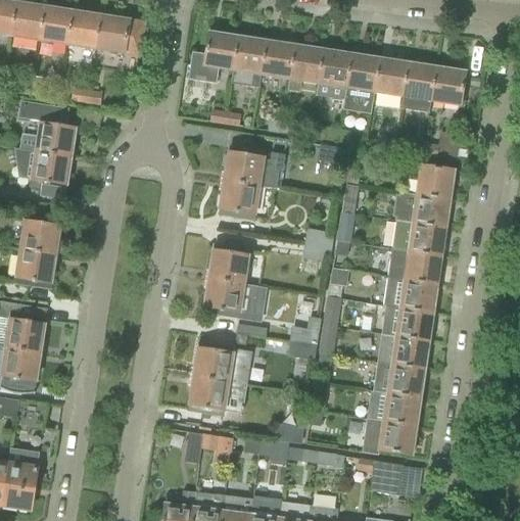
[(0,34),(12,36),(17,2),(6,0),(0,0),(0,34)]
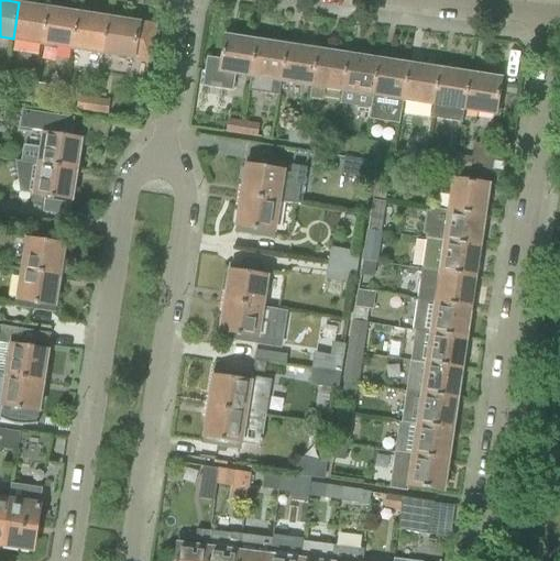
[(13,39),(43,44),(48,8),(19,2),(13,39)]
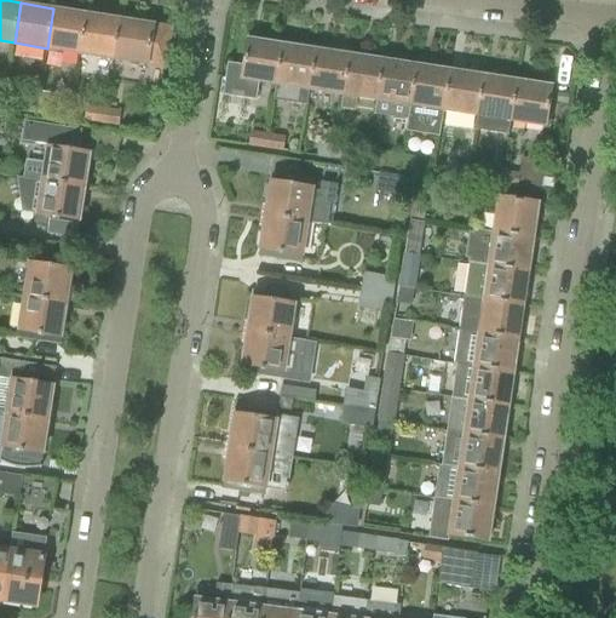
[(47,49),(81,53),(87,13),(53,9),(47,49)]
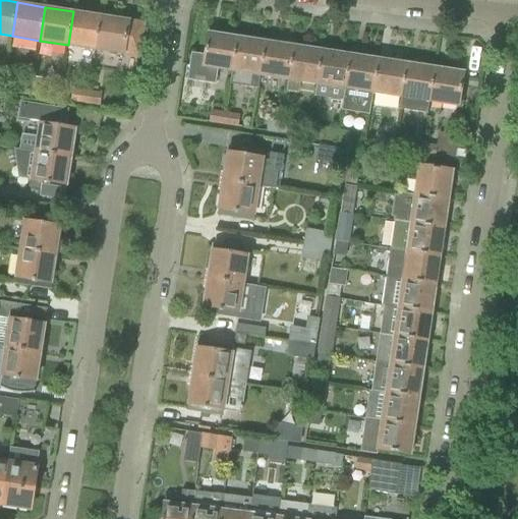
[(68,45),(96,49),(101,15),(73,11),(68,45)]
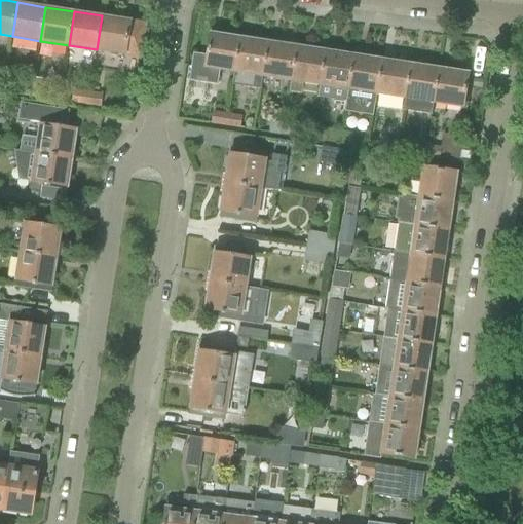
[(102,15),(97,49),(142,57),(147,23),(102,15)]
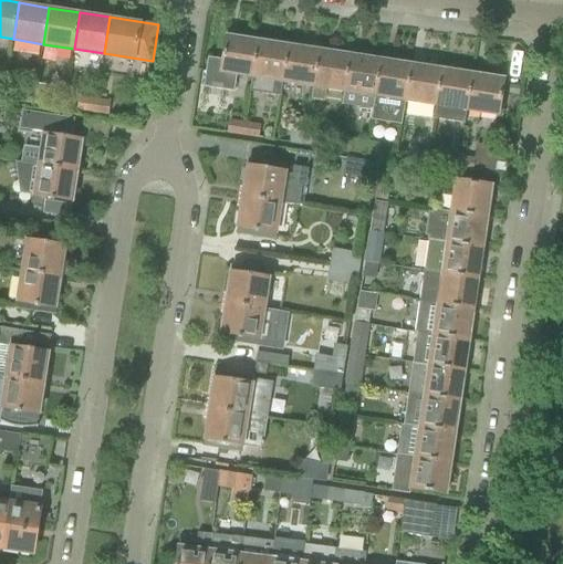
[(228,34),(226,52),(225,58),(209,55),(206,84),(235,89),(237,72),(254,75),(260,39),(228,34)]
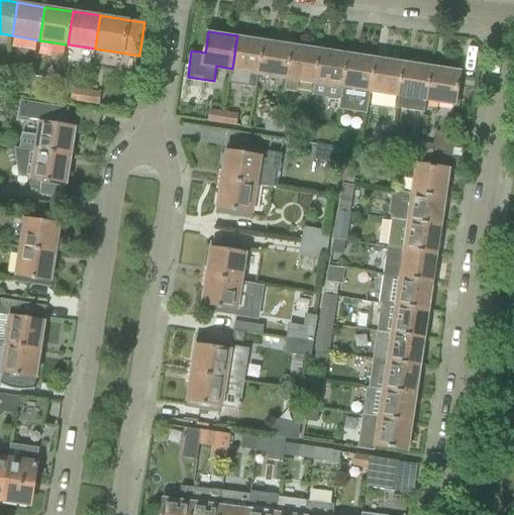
[(232,69),(229,83),(258,87),(258,86),(260,73),(265,39),(237,35),(232,69)]
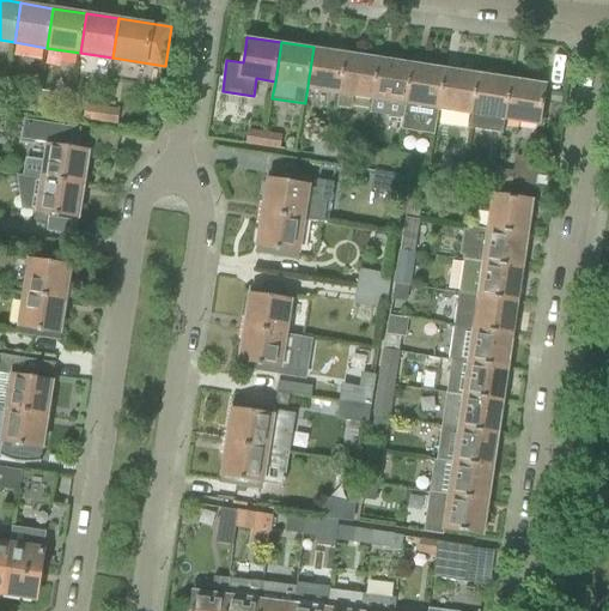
[(314,47),(308,86),(341,91),(347,53),(314,47)]
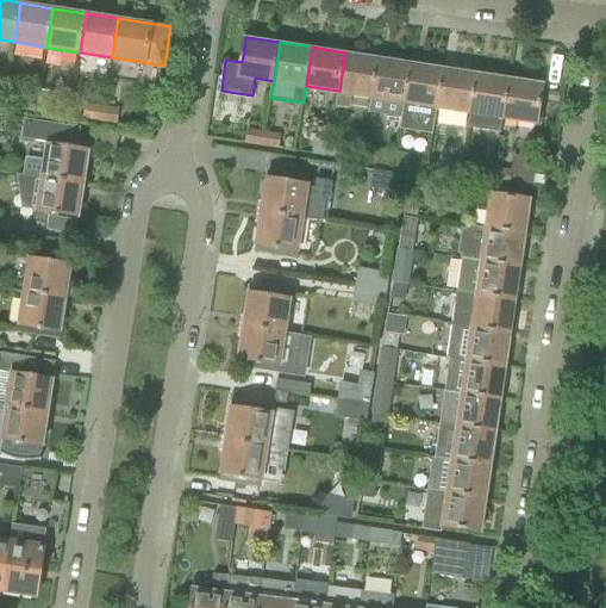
[(357,94),(373,97),(379,57),(345,53),(339,91),(343,92),(341,106),(355,109),(357,94)]
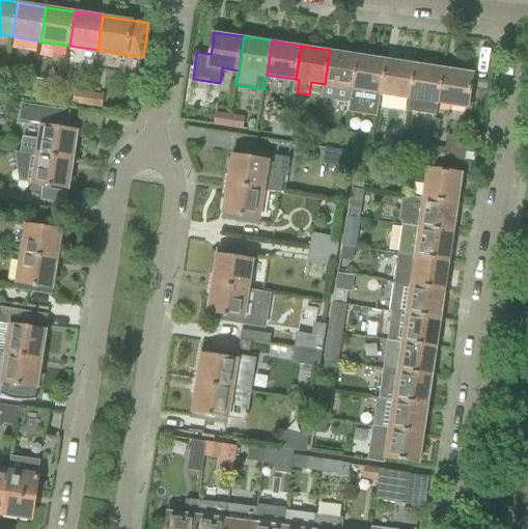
[(325,98),(351,102),(358,54),(330,50),(325,84),(327,84),(325,98)]
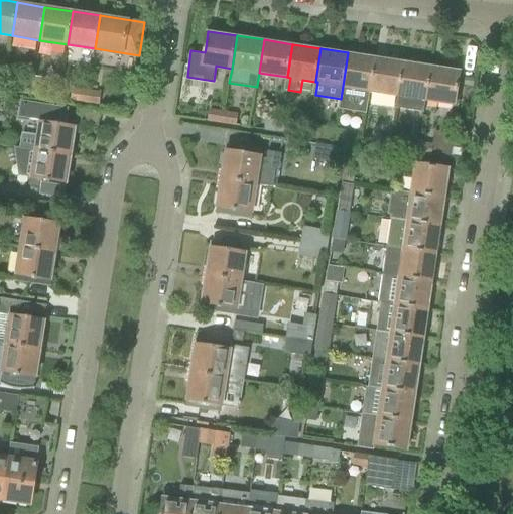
[(341,99),(340,109),(367,113),(369,103),(371,90),(376,56),(348,52),(341,99)]
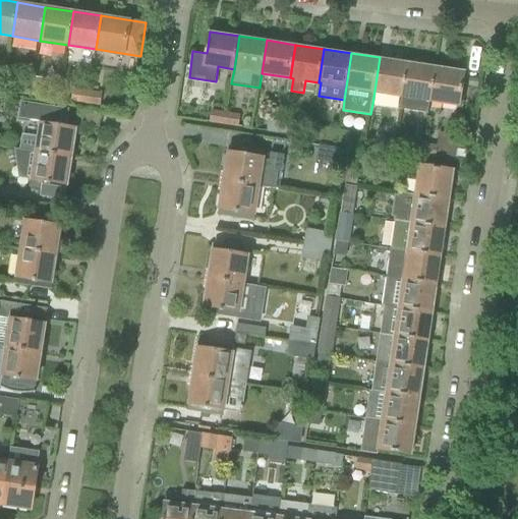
[(380,57),(375,91),(378,92),(393,94),(403,95),(408,62),(380,57)]
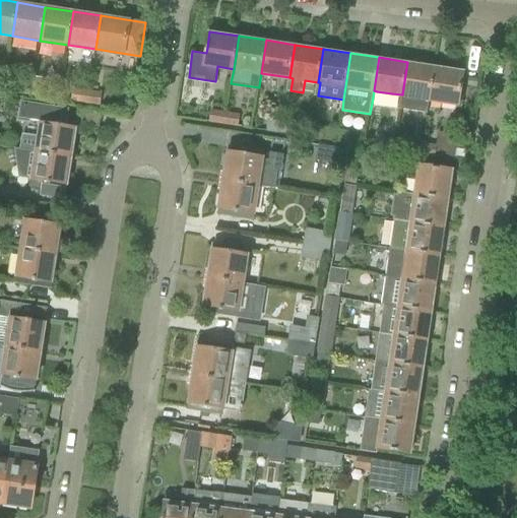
[(407,62),(402,94),(400,108),(428,113),(430,100),(435,66),(407,62)]
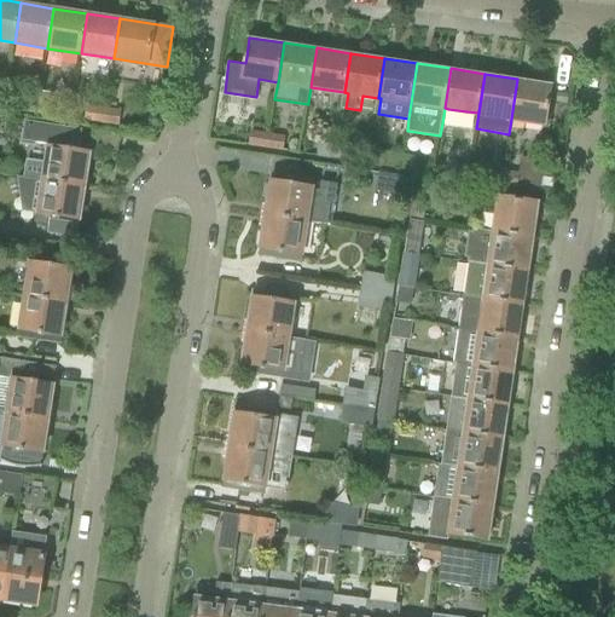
[(552,85),(517,79),(511,119),(546,124),(552,85)]
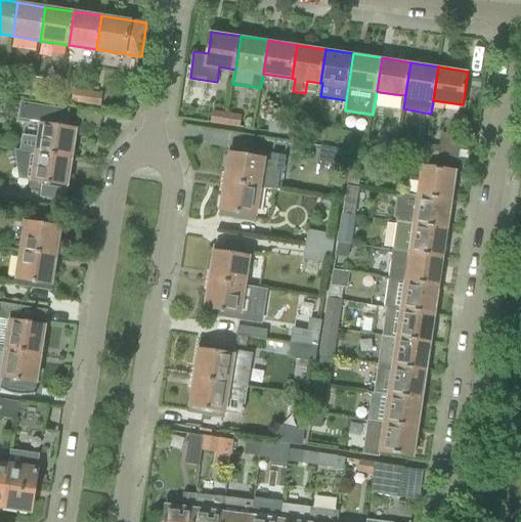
[(17,90),(32,93),(34,82),(18,80),(17,90)]
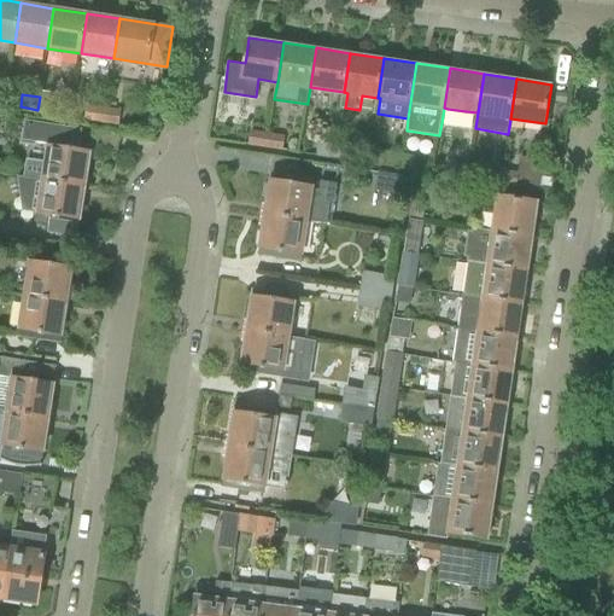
[(40,97),(37,110),(52,112),(54,99),(40,97)]
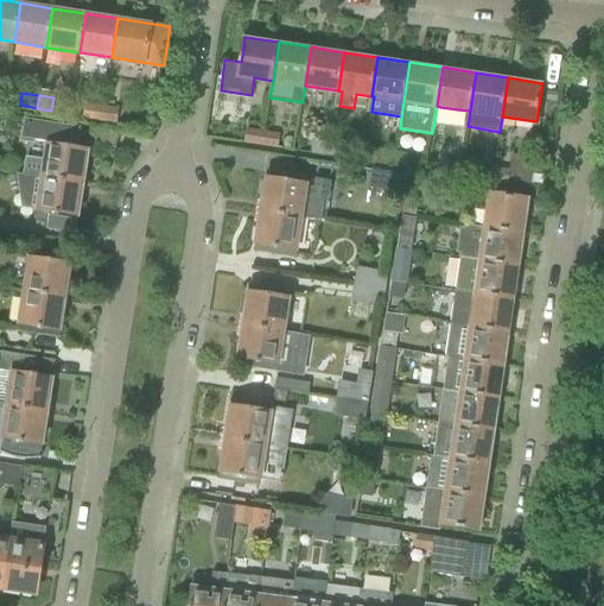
[(87,117),(102,119),(105,107),(88,103),(87,117)]
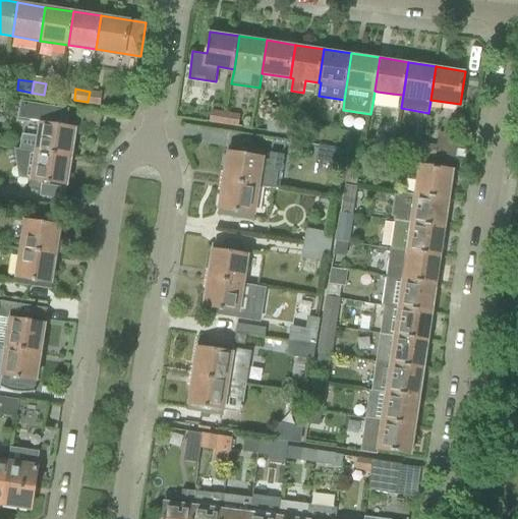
[(90,92),(88,102),(101,104),(103,94),(90,92)]
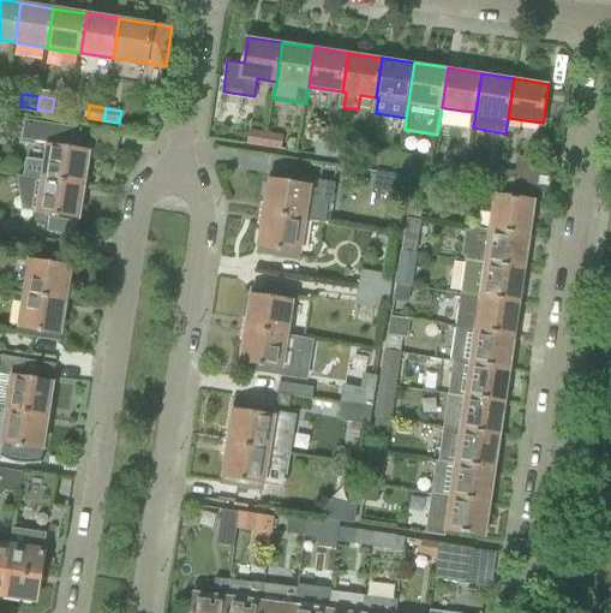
[(25,126),(23,142),(37,144),(37,142),(49,143),(45,179),(84,185),(90,147),(81,144),(83,128),(28,119),(27,126),(25,126)]
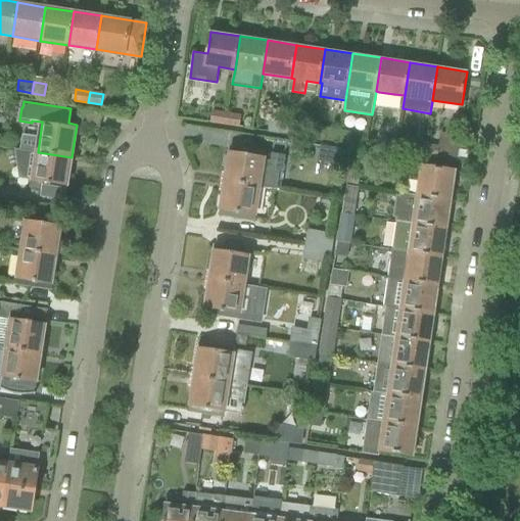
[(213,122),(226,124),(228,112),(214,110),(213,122)]
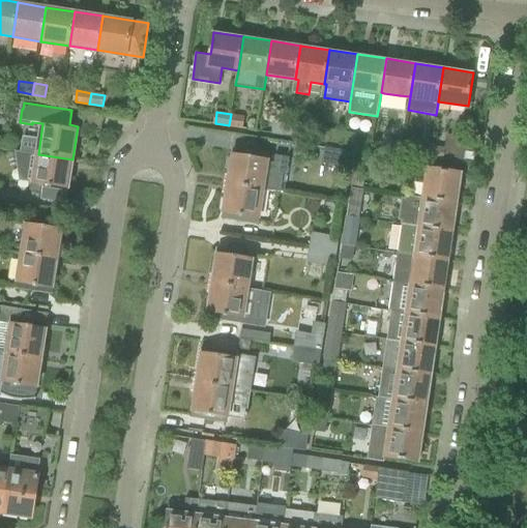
[(231,114),(229,125),(243,127),(244,116),(231,114)]
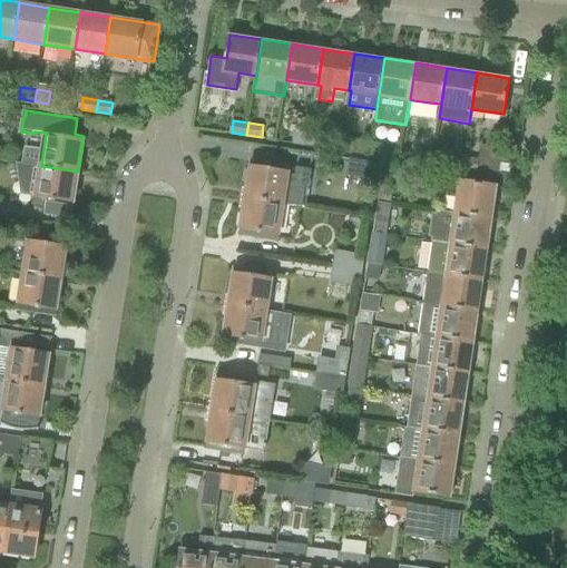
[(293,142),(309,144),(310,133),(295,130),(293,142)]
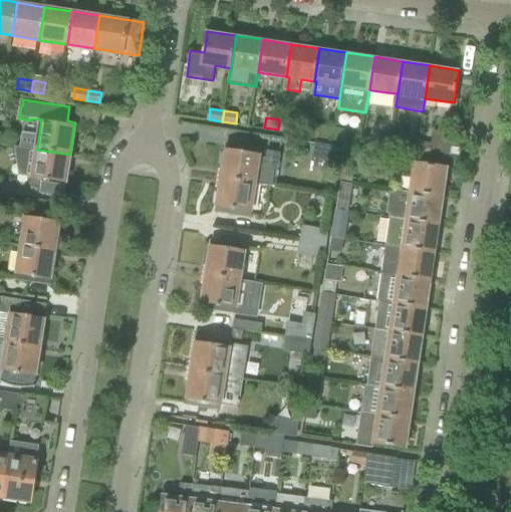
[(279,119),(278,130),(291,133),(293,121),(279,119)]
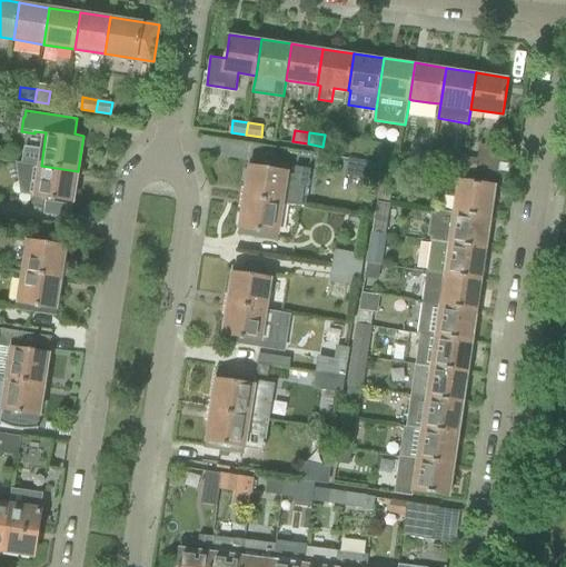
[(349,138),(347,150),(354,151),(369,153),(371,141),(356,139),(349,138)]
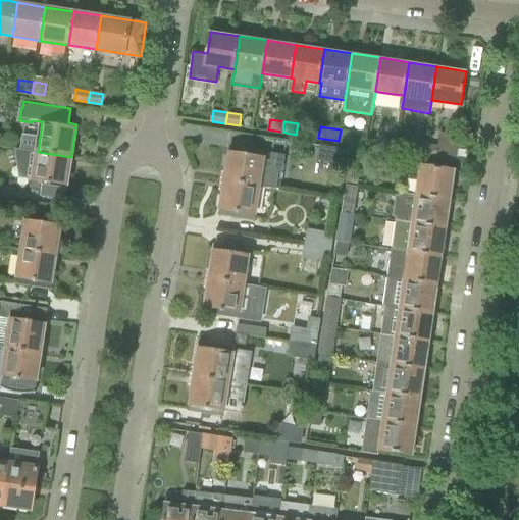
[(341,130),(339,141),(353,143),(354,132),(341,130)]
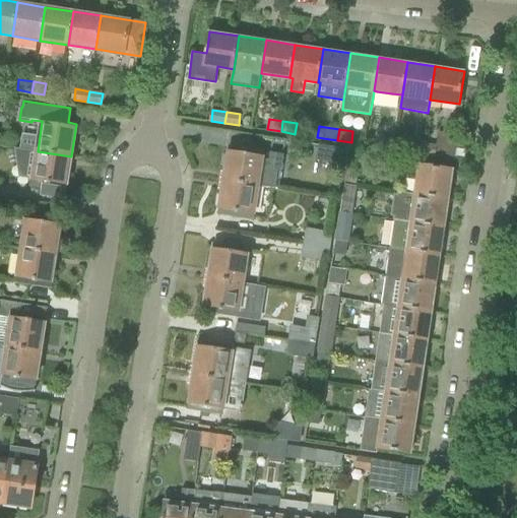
[(380,146),(393,148),(395,138),(381,136),(380,146)]
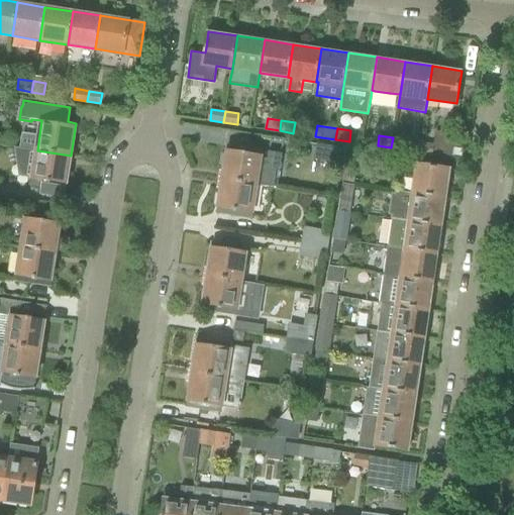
[(433,155),(452,158),(455,138),(436,135),(433,155)]
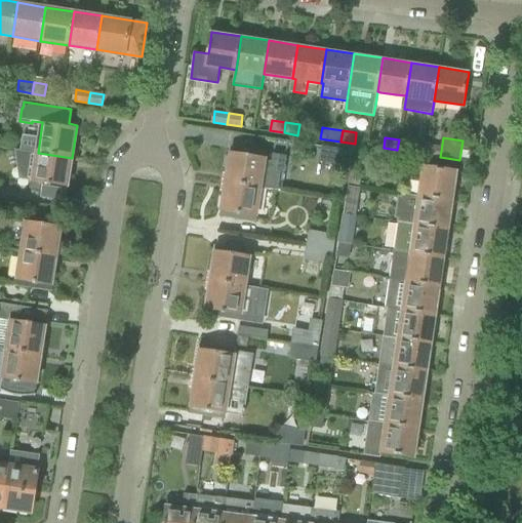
[(399,139),(397,150),(411,153),(413,142),(399,139)]
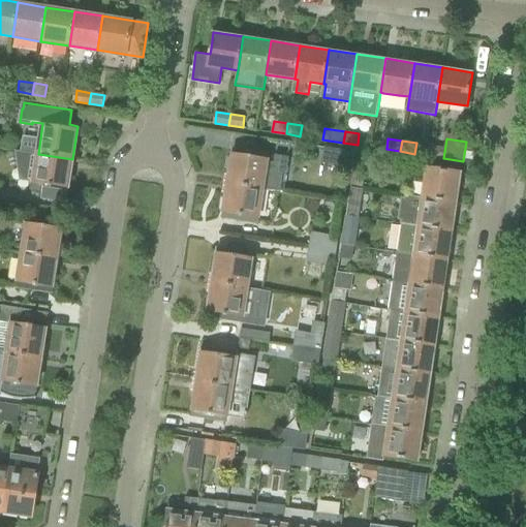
[(429,156),(442,158),(444,147),(431,146),(429,156)]
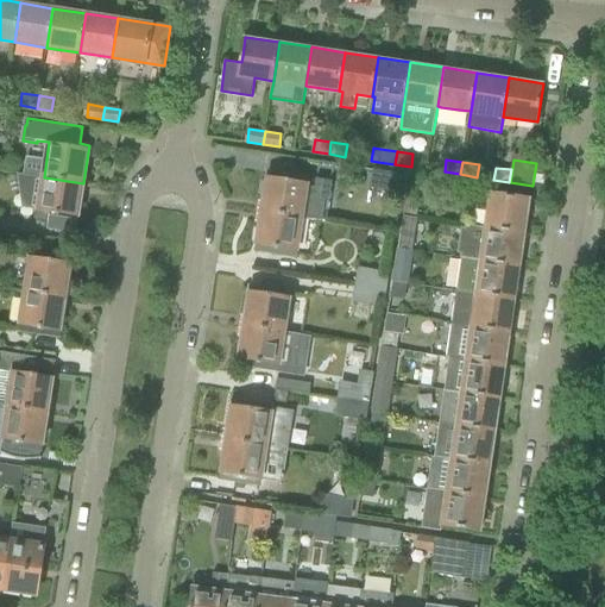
[(375,170),(372,187),(402,191),(404,175),(375,170)]
